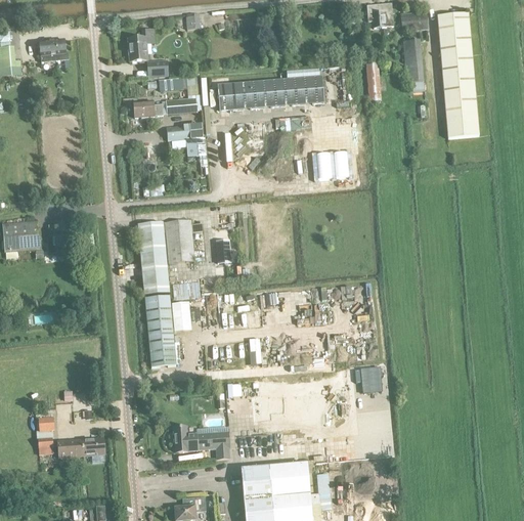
[(394,26),(393,2),(366,4),(367,20),(373,20),(374,28),(394,26)]
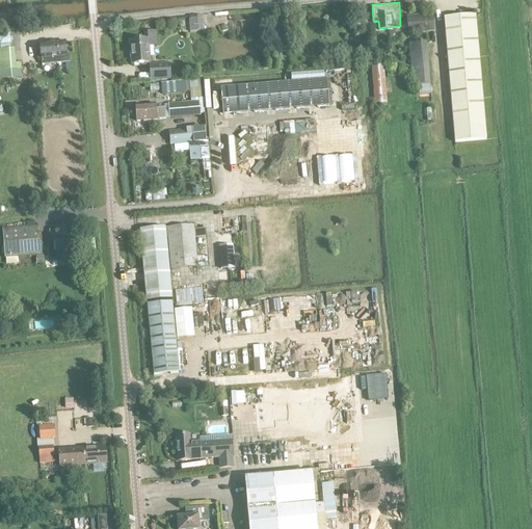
[(408,30),(433,28),(432,11),(407,14),(408,30)]
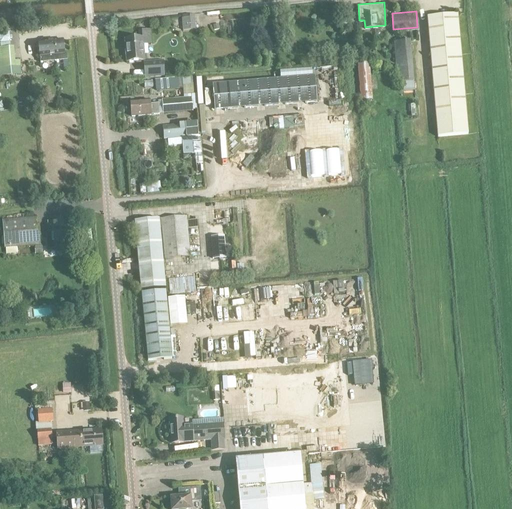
[(438,135),(468,132),(458,12),(427,15),(438,135)]
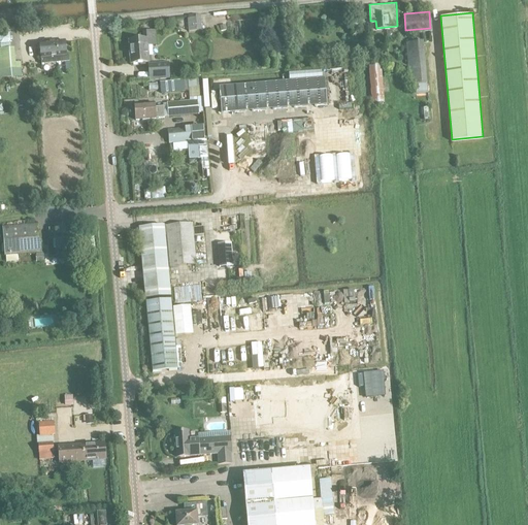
[(189,17),(188,17),(189,29),(197,28),(196,15),(189,17)]
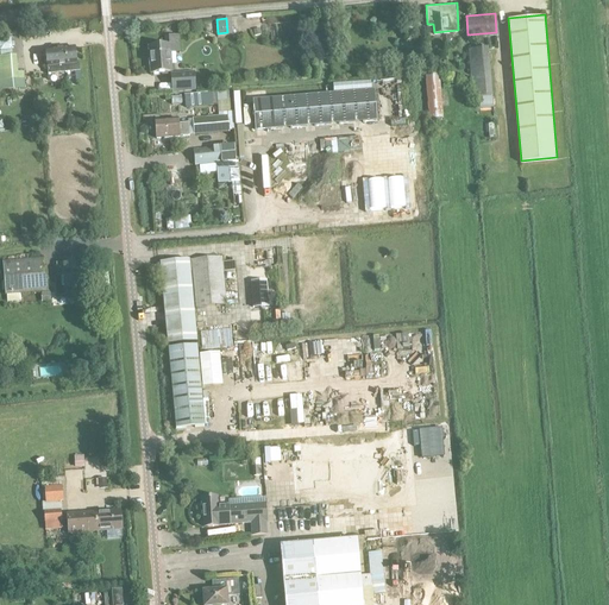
[(171,69),(170,52),(180,51),(179,33),(167,35),(167,43),(150,44),(152,70),(171,69)]
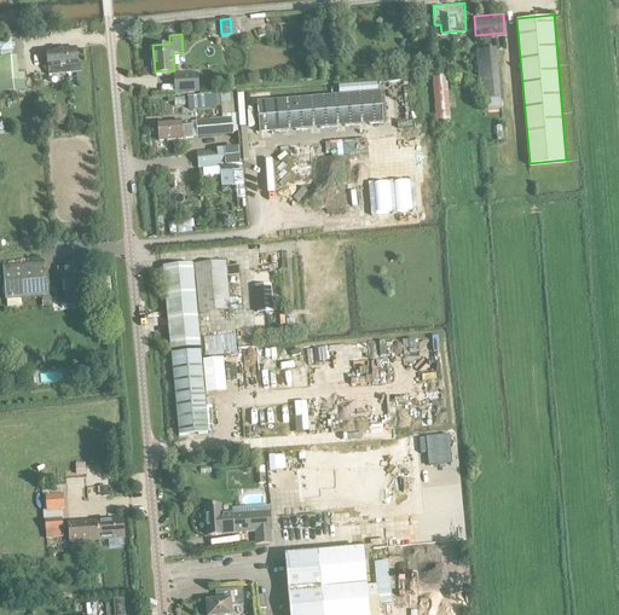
[(77,59),(76,45),(62,46),(64,70),(81,69),(81,59),(77,59)]
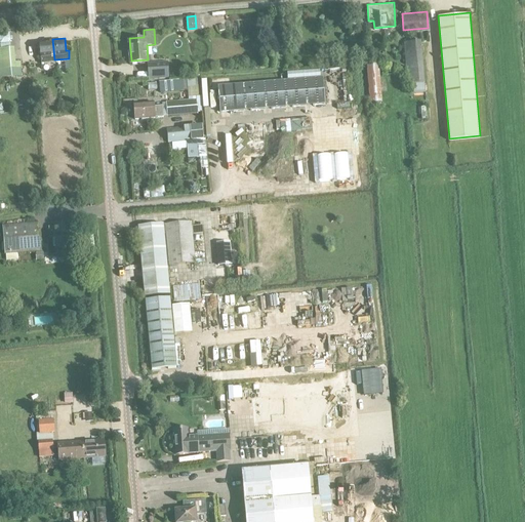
[(54,59),(52,39),(40,40),(41,54),(42,61),(54,59)]
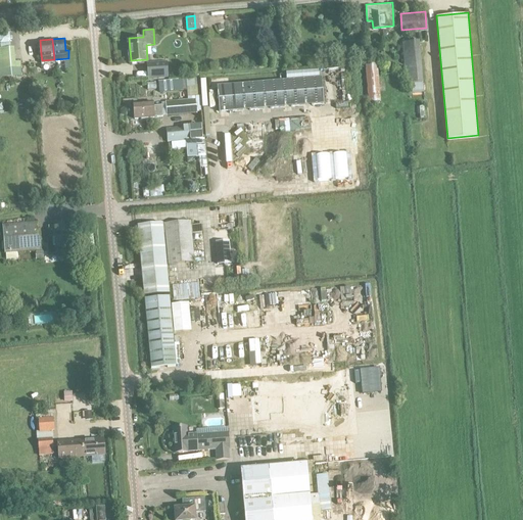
[(419,39),(402,41),(407,82),(409,82),(414,81),(415,90),(423,89),(422,80),(419,39)]
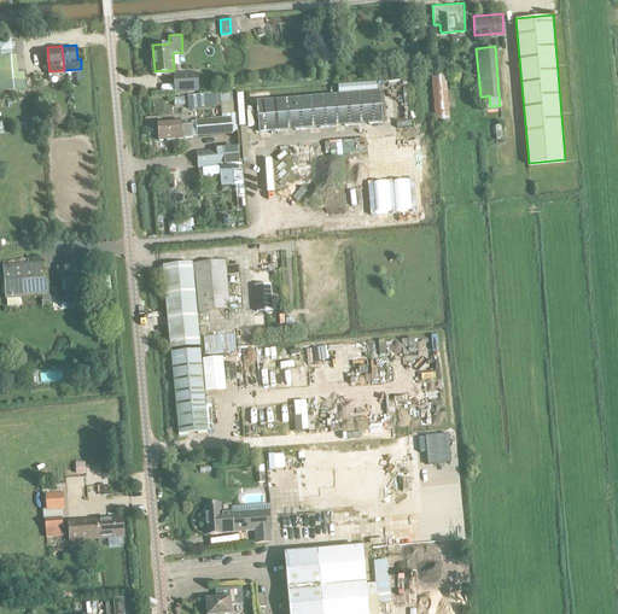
[(0,89),(25,88),(24,69),(18,70),(17,53),(0,54),(0,89)]
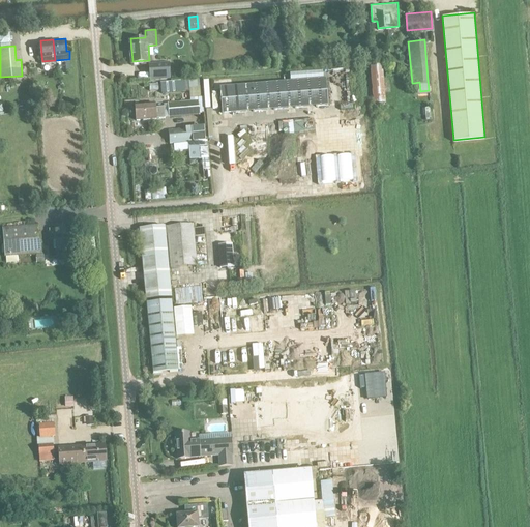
[(151,77),(172,75),(171,60),(149,62),(151,77)]
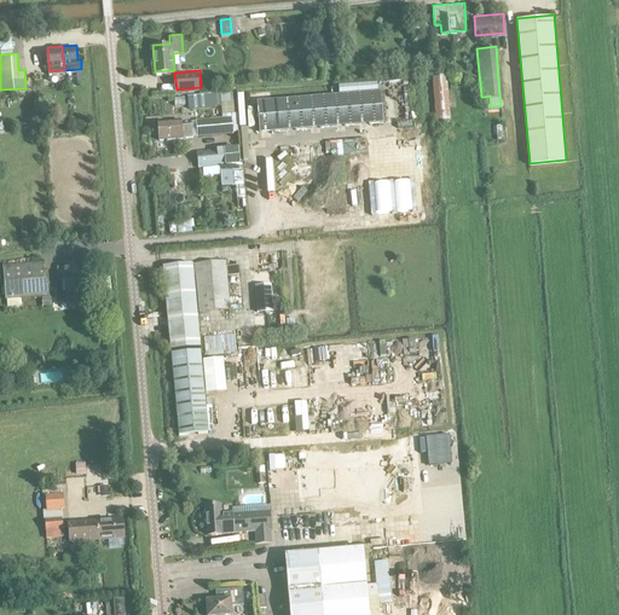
[(437,120),(451,119),(446,73),(433,74),(437,120)]
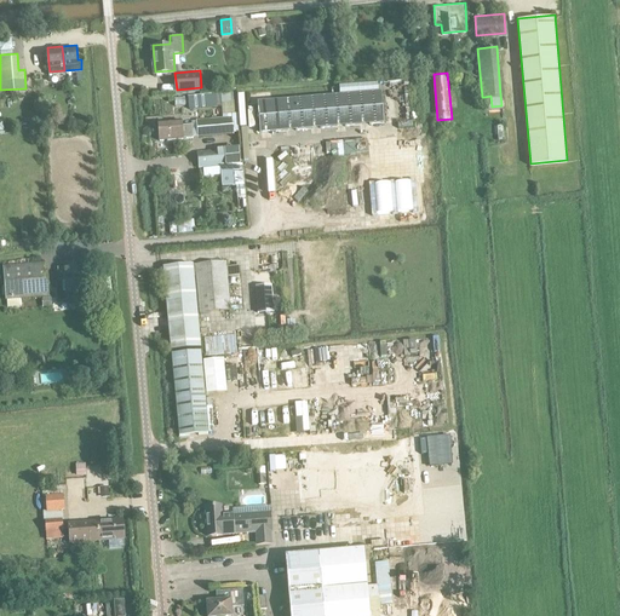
[(262,128),(271,128),(384,119),(382,90),(259,99),(262,128)]
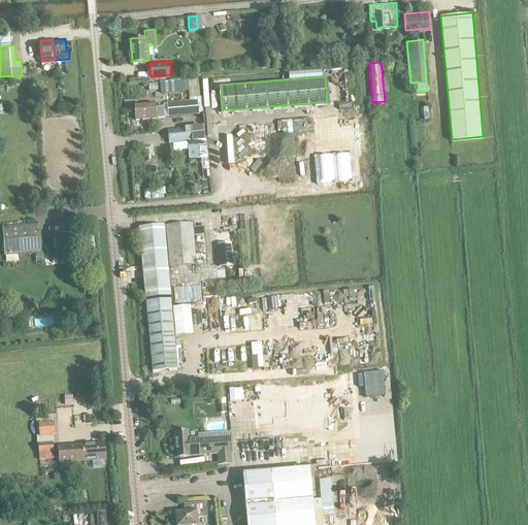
[(178,78),(161,79),(162,90),(189,88),(189,85),(188,80),(188,77),(178,78)]
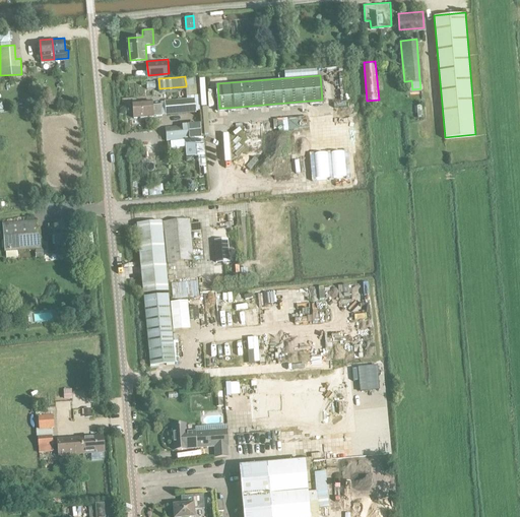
[(192,97),(167,100),(168,112),(195,110),(201,109),(200,92),(192,93),(192,97)]
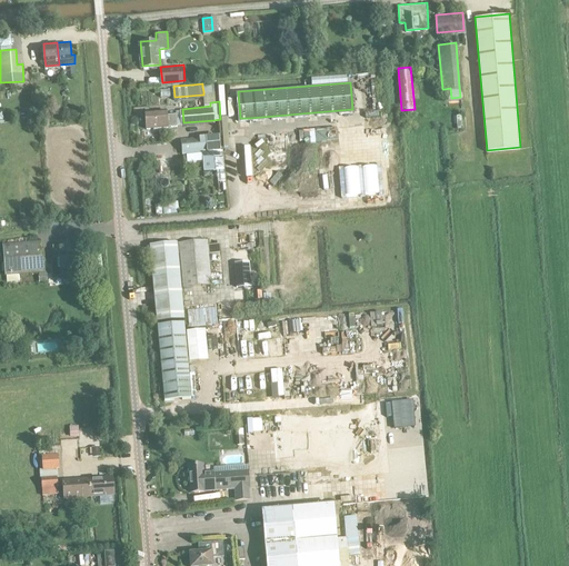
[(168,113),(167,109),(146,110),(147,127),(178,125),(177,112),(168,113)]
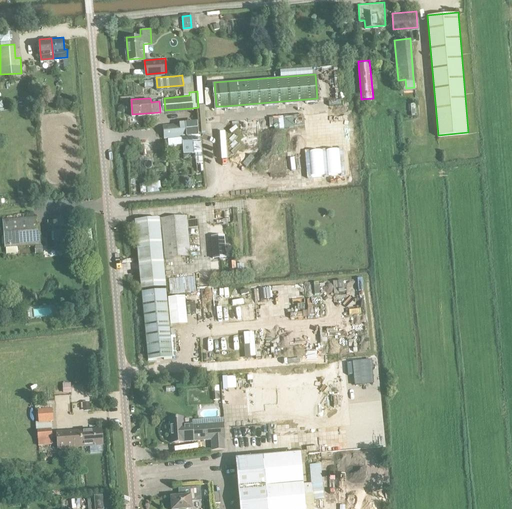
[(202,150),(199,121),(164,124),(165,136),(183,135),(184,152),(202,150)]
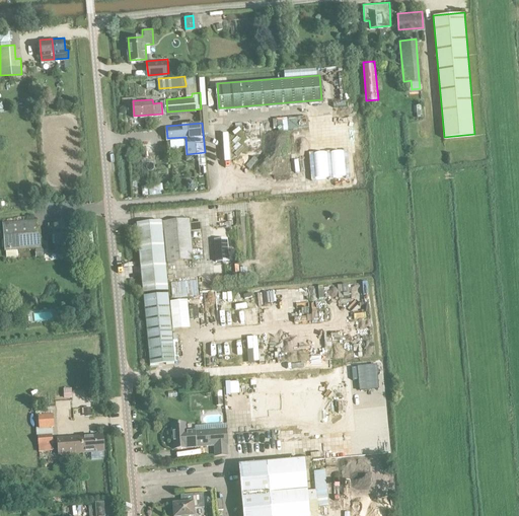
[(142,183),(132,185),(133,196),(139,195),(163,192),(162,181),(142,185),(142,183)]
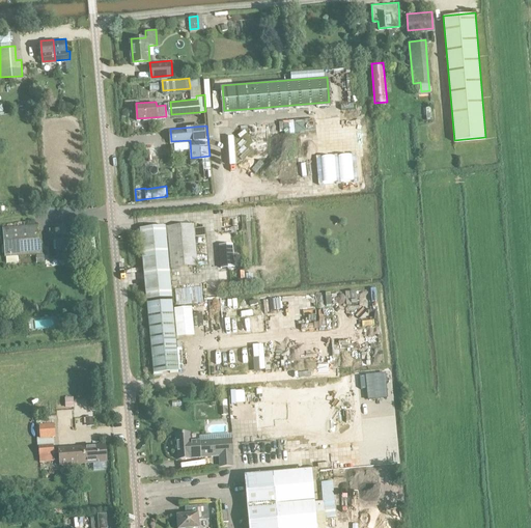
[(197,262),(193,222),(140,227),(147,298),(172,296),(166,233),(170,232),(173,266),(197,262)]
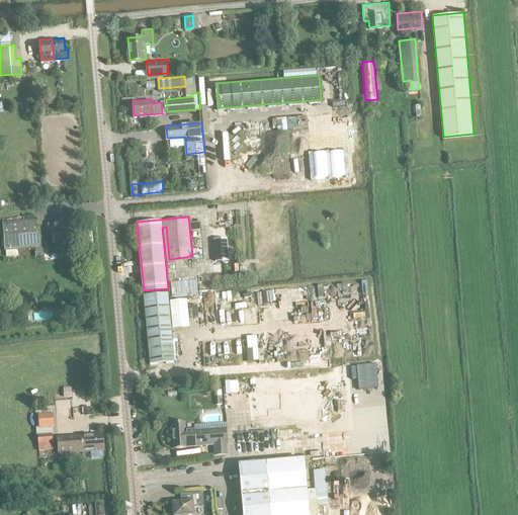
[(38,218),(3,221),(4,247),(6,247),(6,254),(18,253),(17,247),(36,245),(40,245),(38,218)]
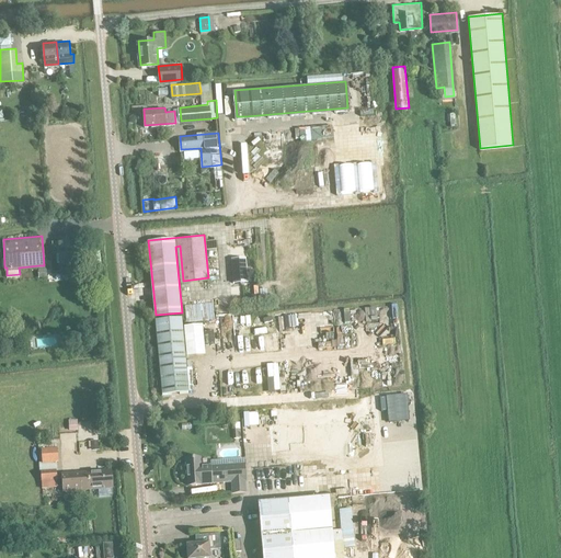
[(68,249),(67,237),(57,238),(58,239),(52,239),(53,251),(50,251),(52,270),(61,269),(61,263),(78,262),(78,261),(79,261),(78,248),(68,249)]
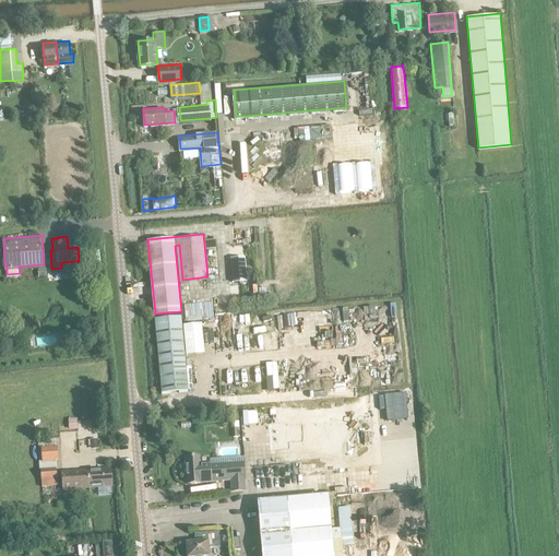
[(245,256),(230,257),(233,281),(247,280),(245,256)]
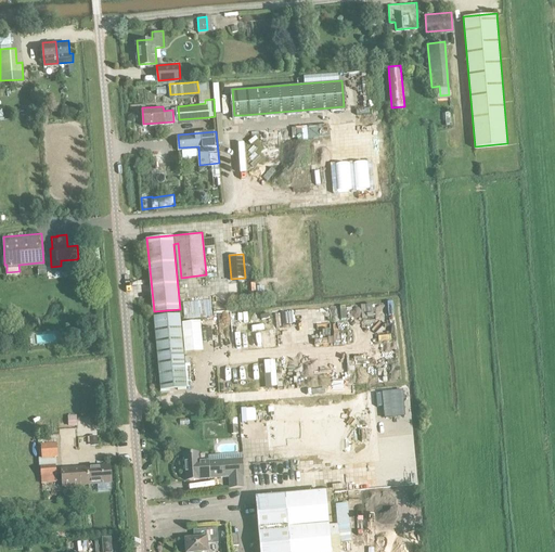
[(180,313),(154,316),(162,388),(188,386),(183,347),(181,320),(180,313)]
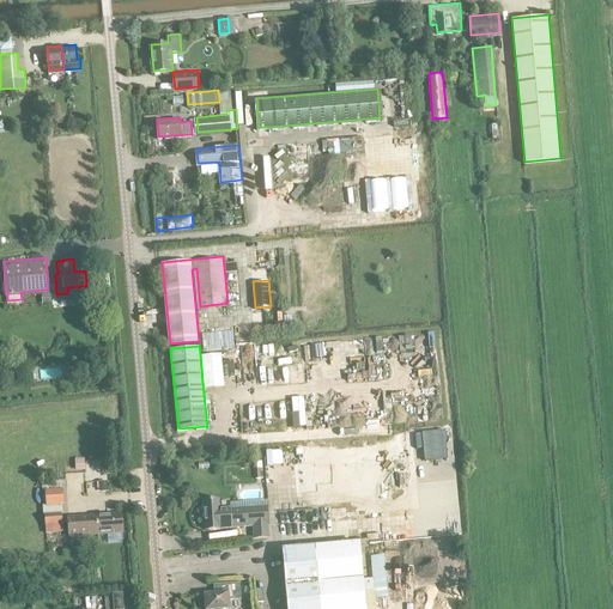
[(90,369),(103,363),(101,358),(89,364),(90,369)]
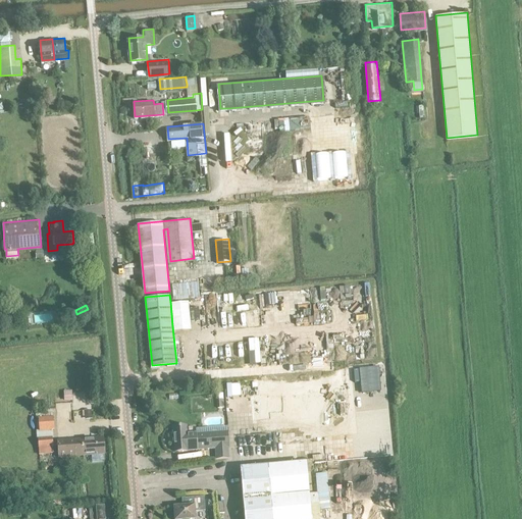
[(377,366),(359,368),(361,392),(379,391),(377,366)]
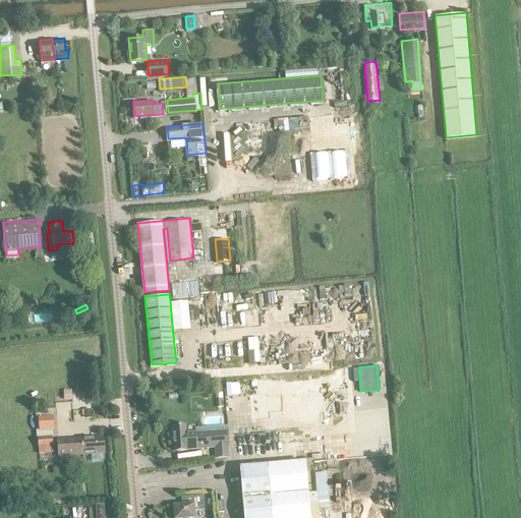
[(65,397),(73,397),(72,387),(64,388),(65,397)]
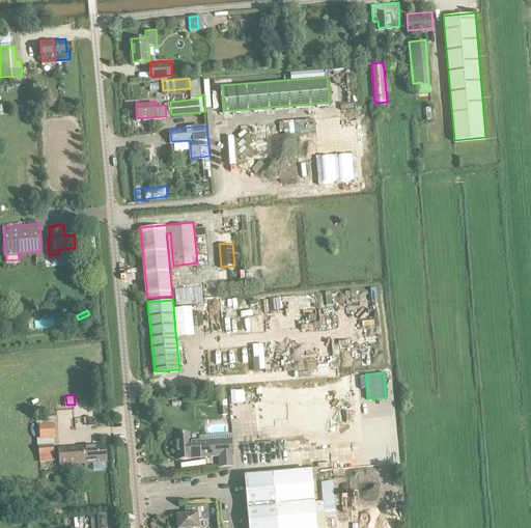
[(39,423),(36,423),(38,453),(54,451),(52,434),(55,434),(54,421),(39,423)]
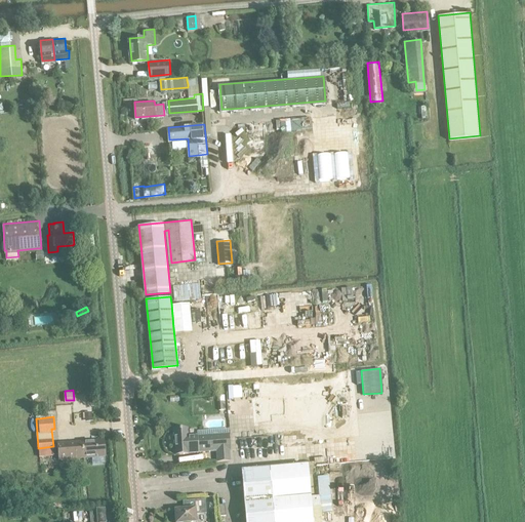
[(186,428),(175,429),(177,452),(194,451),(194,450),(215,448),(216,459),(230,458),(230,454),(229,433),(187,436),(186,428)]
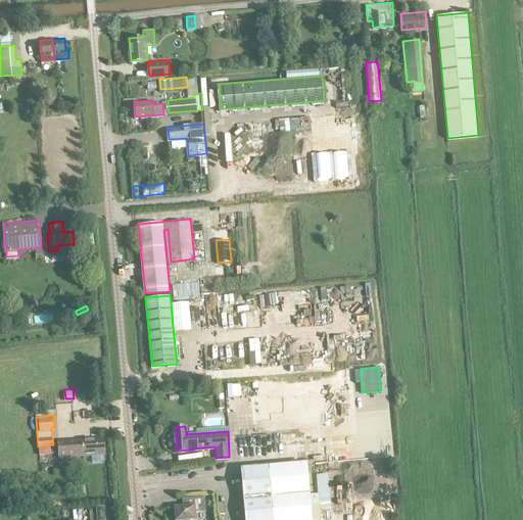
[(59,445),(53,445),(53,452),(59,452),(59,456),(94,453),(104,453),(103,436),(100,436),(95,436),(58,439),(59,445)]
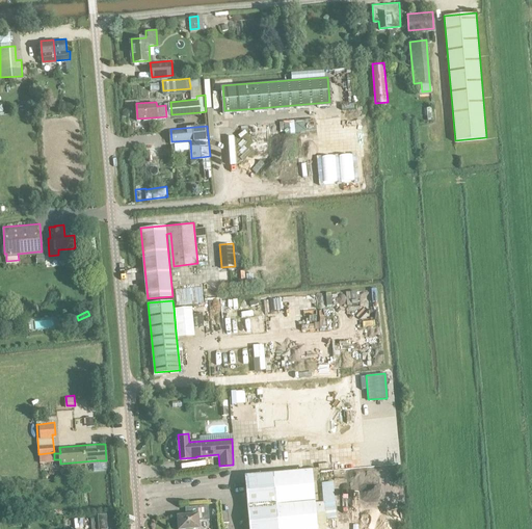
[(312,470),(246,476),(250,528),(326,528),(324,500),(315,501),(312,470)]
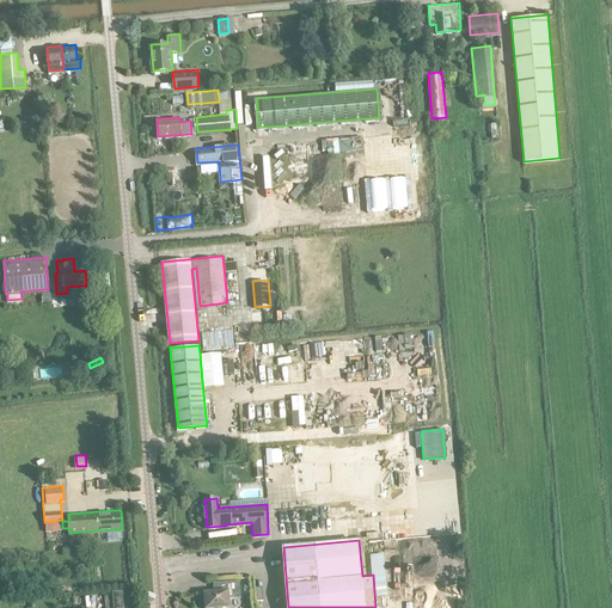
[(219,590),(204,591),(204,607),(206,607),(230,606),(228,590),(240,589),(239,579),(218,581),(219,590)]
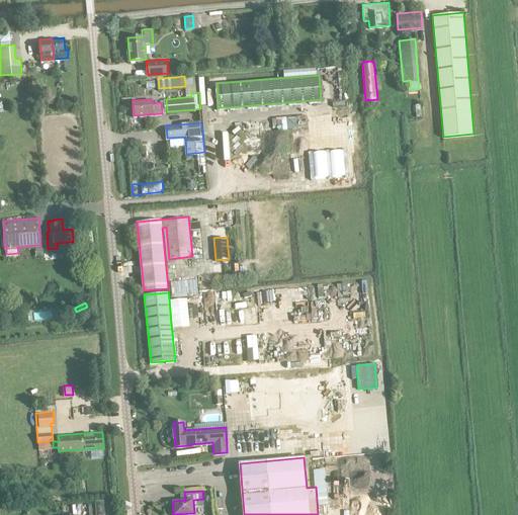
[(90,514),(112,513),(111,500),(89,502),(90,514)]
